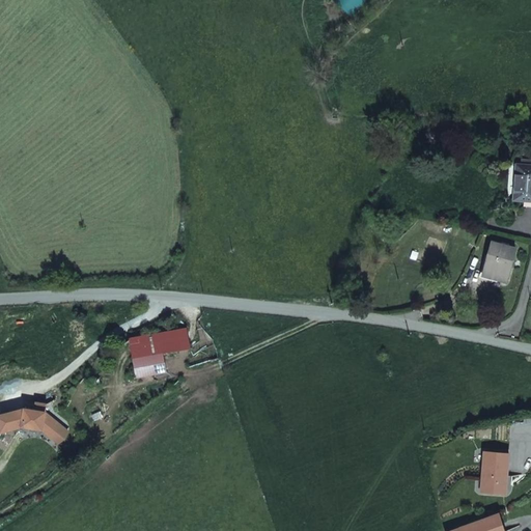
[(513,197),(530,198),(530,163),(516,162),(513,197)]
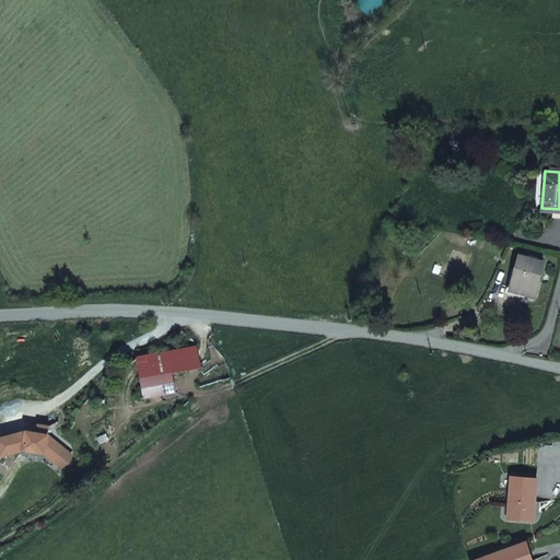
[(509,289),(533,295),(543,259),(518,254),(509,289)]
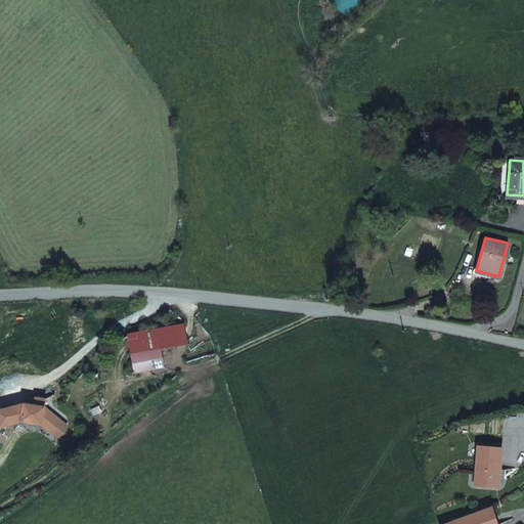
[(184,326),(128,335),(134,372),(163,364),(161,347),(186,344),(184,326)]
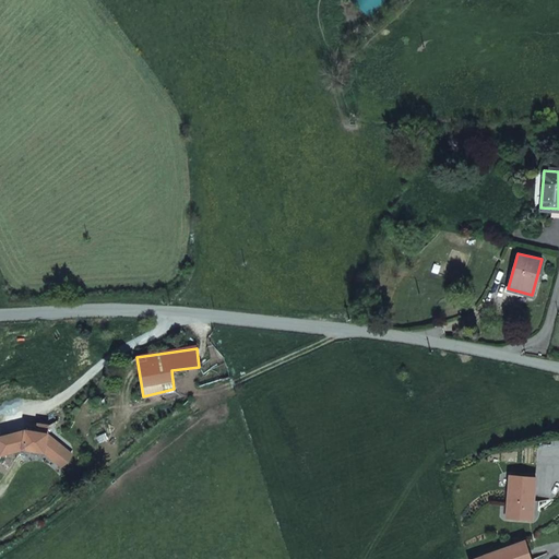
[(26,430),(0,436),(0,449),(1,453),(23,448),(44,451),(55,460),(64,448),(46,432),(48,425),(38,424),(37,431),(26,430)]
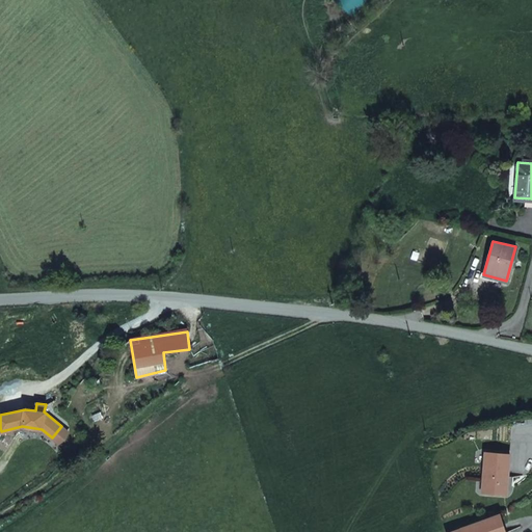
[(503,531),(499,516),(449,531),(503,531)]
